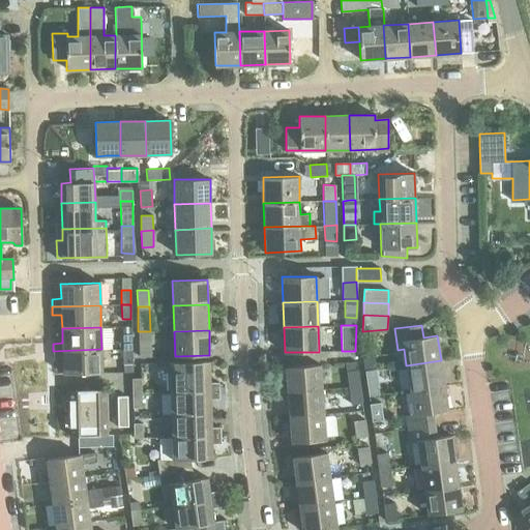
[(139,357),(151,357),(150,331),(138,331),(139,357)]
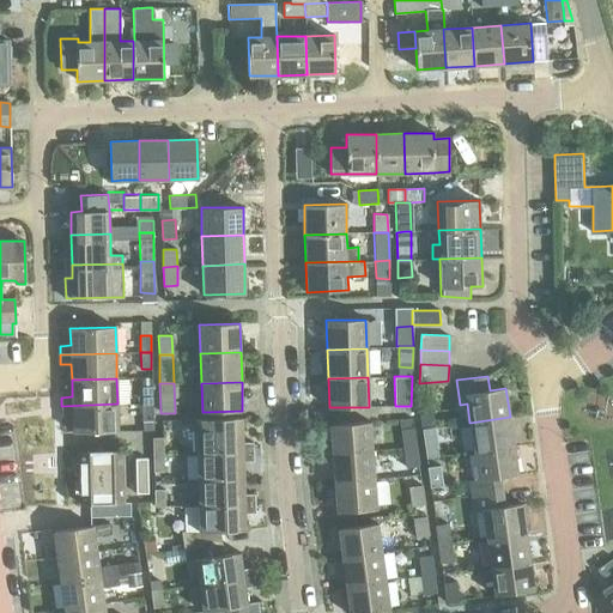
[(152,387),(141,387),(143,404),(153,404),(152,387)]
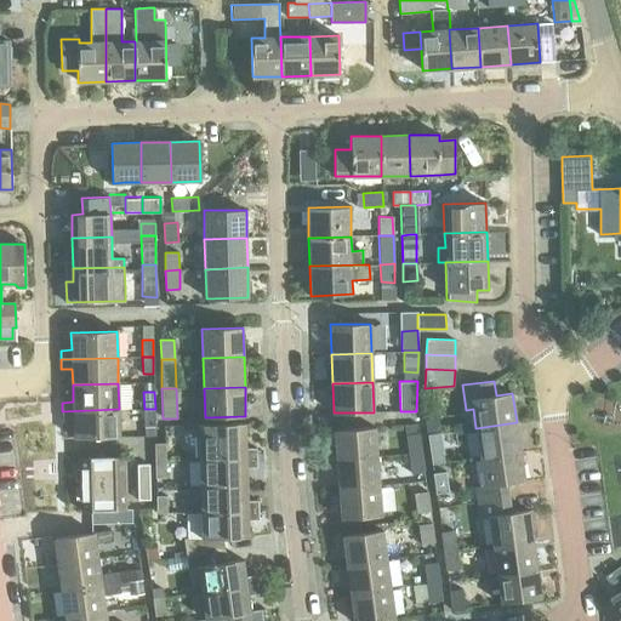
[(74,437),(120,436),(119,409),(62,411),(62,421),(74,421),(74,437)]
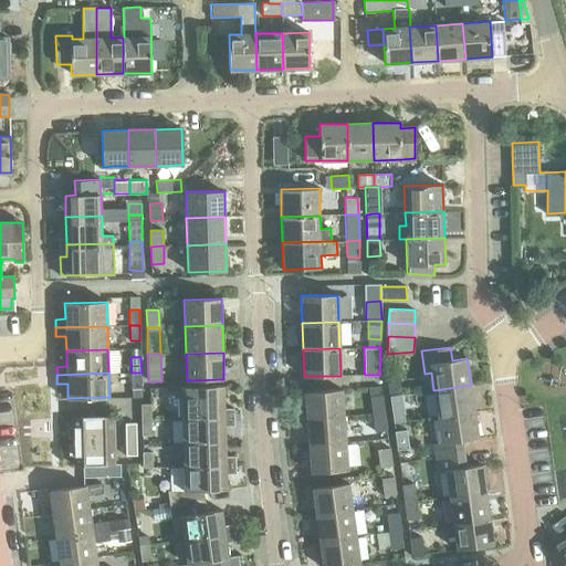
[(143,388),(142,373),(132,373),(132,388),(143,388)]
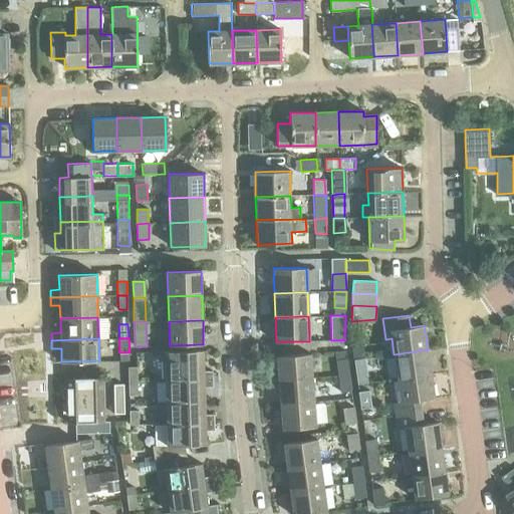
[(350,344),(353,364),(365,362),(362,342),(350,344)]
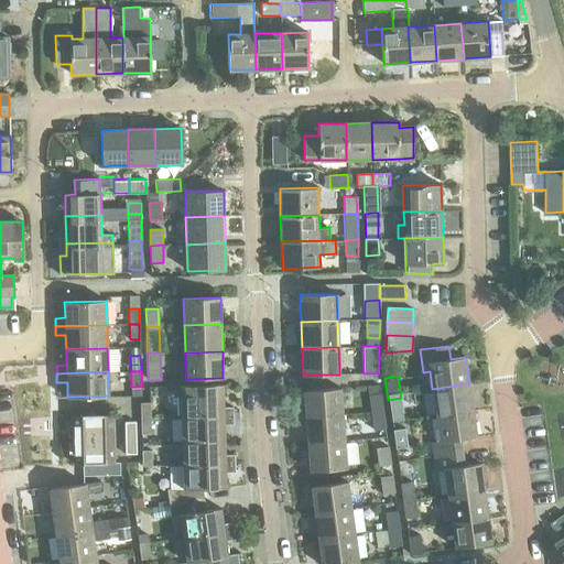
[(473,410),(469,383),(432,389),(435,415),(473,410)]
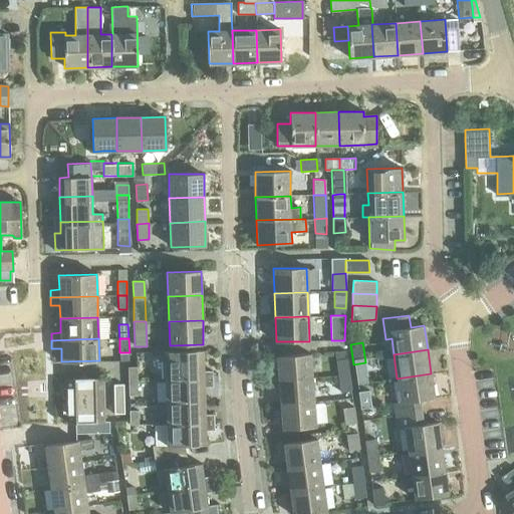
[(163,379),(166,379),(166,380),(212,378),(212,371),(203,371),(203,357),(202,350),(165,351),(165,361),(162,361),(162,368),(163,379)]
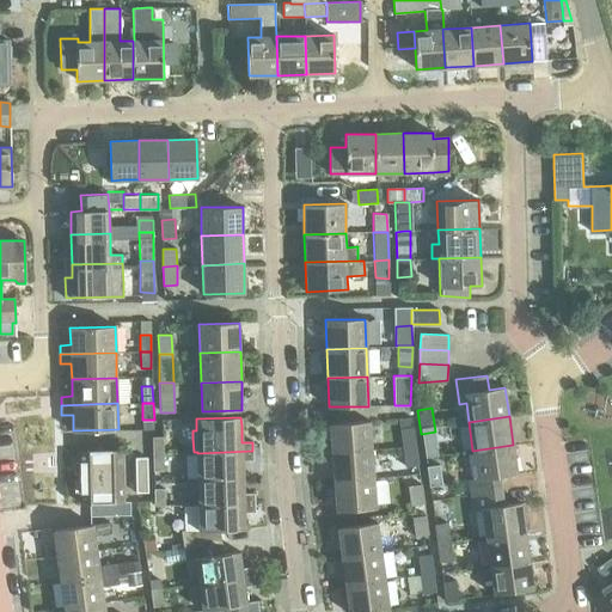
[(369,421),(329,424),(331,453),(372,450),(369,421)]
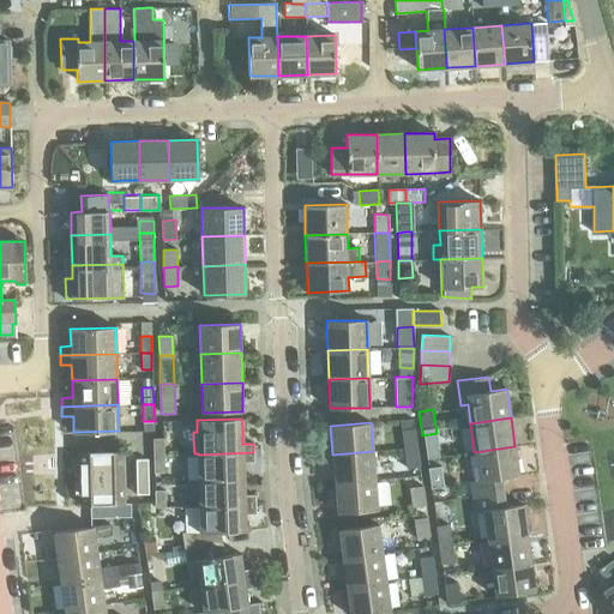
[(150,441),(150,428),(127,427),(126,441),(150,441)]
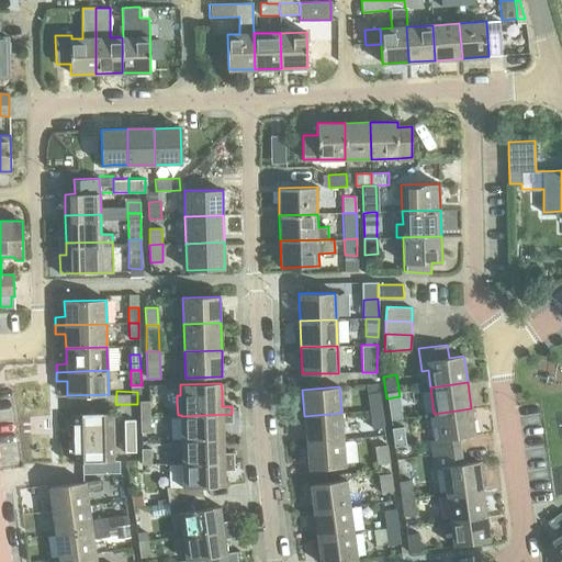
[(367,394),(370,411),(382,409),(380,392),(367,394)]
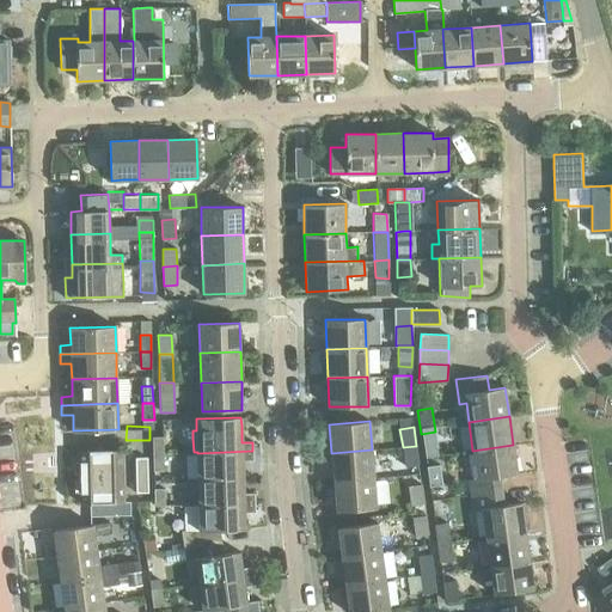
[(439,454),(438,446),(435,432),(421,434),(423,447),(424,457),(439,454)]
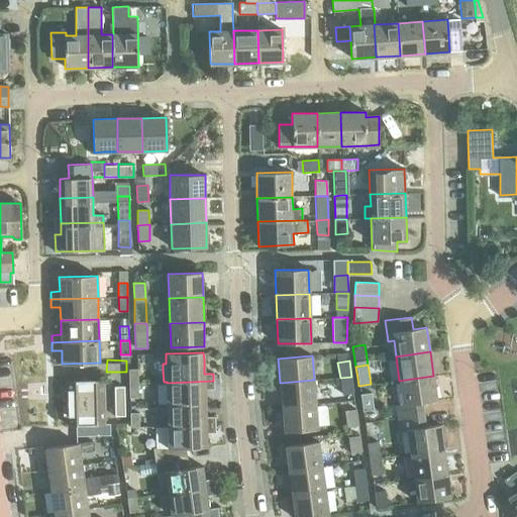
[(128,370),(129,384),(138,383),(137,369),(128,370)]
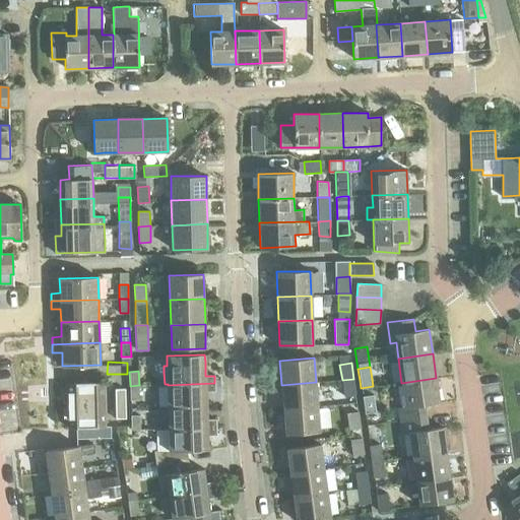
[(405,406),(397,408),(399,420),(427,416),(425,404),(439,402),(436,378),(401,383),(405,406)]
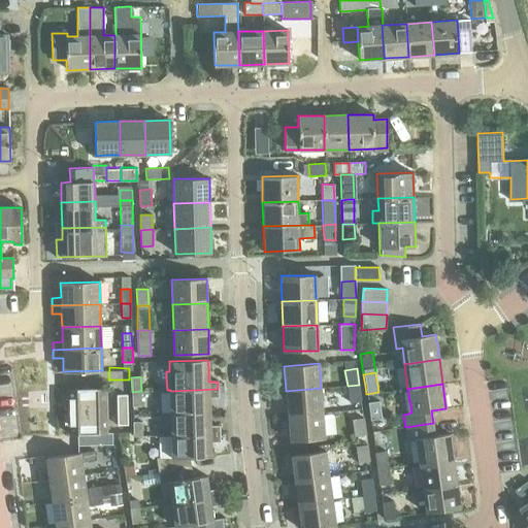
[(362,401),(359,385),(348,386),(350,402),(362,401)]
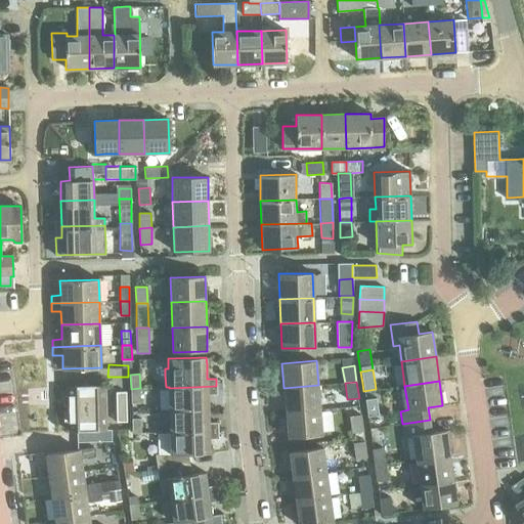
[(66,387),(67,409),(105,407),(104,385),(66,387)]
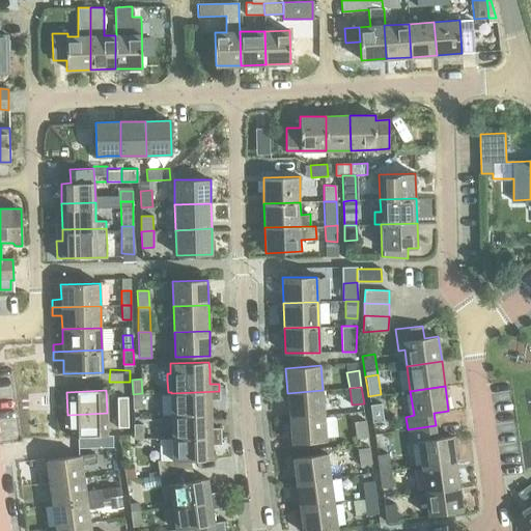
[(324,415),(323,390),(287,393),(289,418),(324,415)]
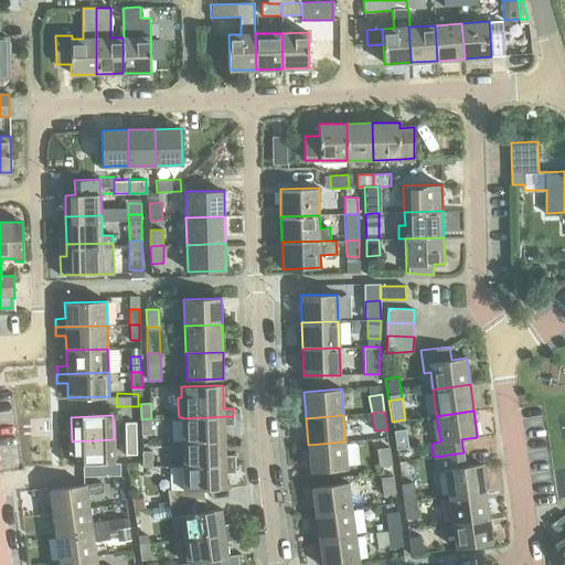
[(233,425),(233,416),(182,418),(182,441),(224,440),(224,425),(233,425)]
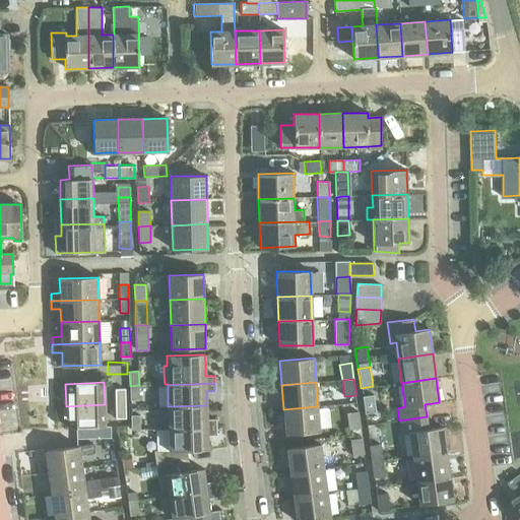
[(140,400),(139,385),(130,386),(130,400),(140,400)]
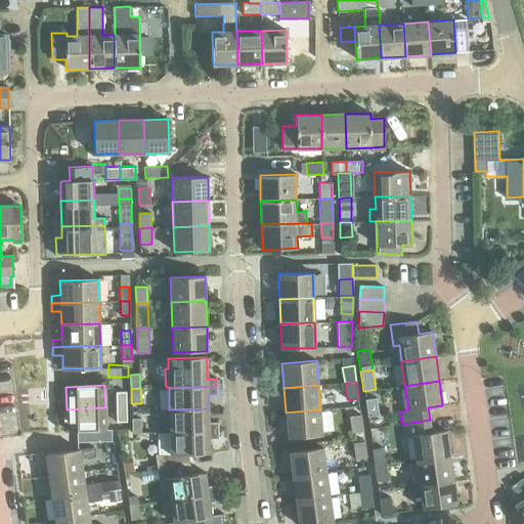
[(116,392),(116,407),(126,406),(126,392),(116,392)]
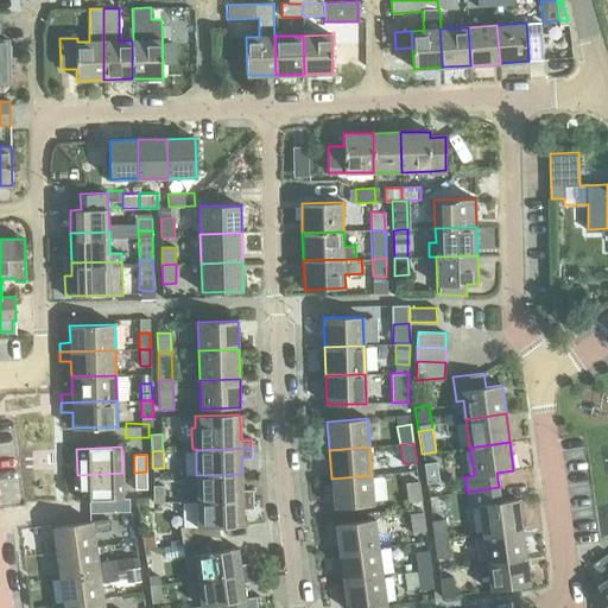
[(439,482),(436,462),(424,463),(426,485),(439,482)]
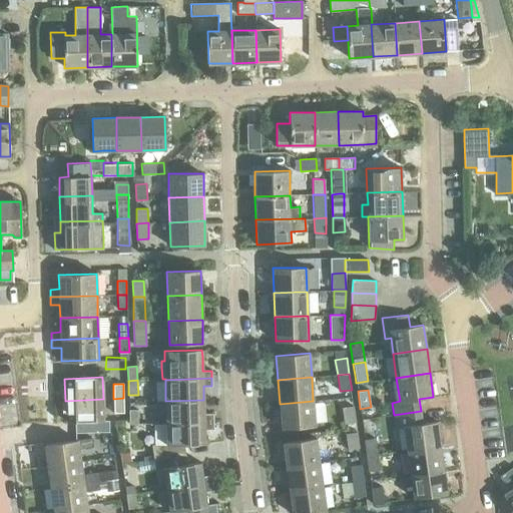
[(113,399),(113,413),(124,413),(123,398),(113,399)]
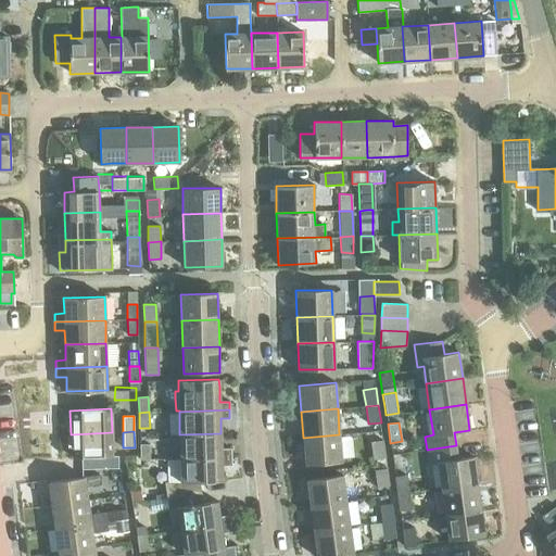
[(80,457),(113,456),(112,432),(71,434),(72,458),(80,457)]
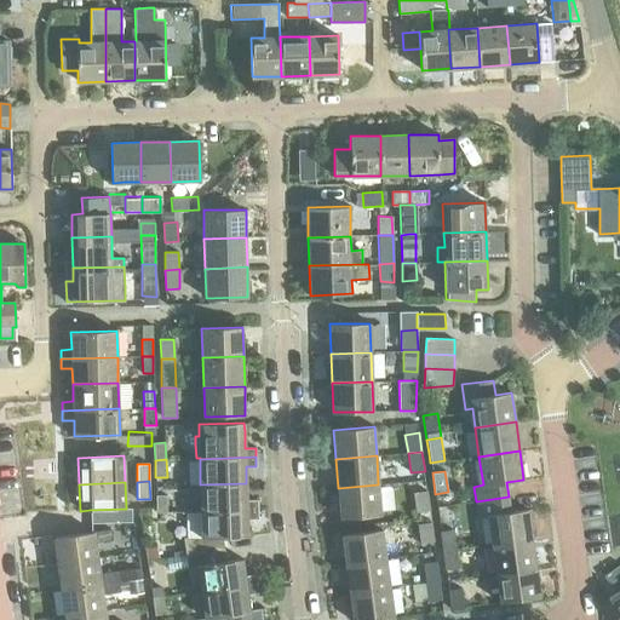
[(257,500),(246,500),(246,483),(200,484),(201,511),(258,509),(257,500)]
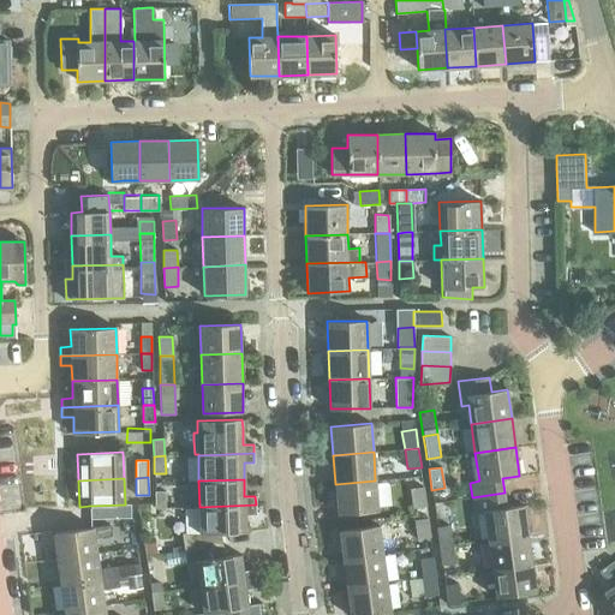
[(338,513),(377,511),(375,481),(335,484),(338,513)]
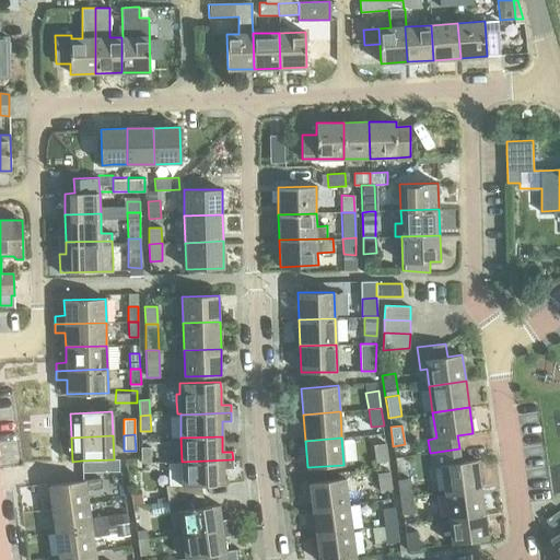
[(373,445),(376,468),(389,466),(388,461),(385,443),(373,445)]
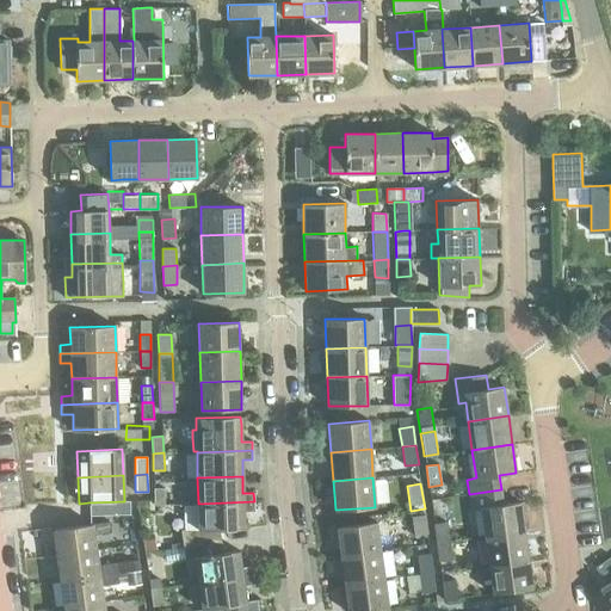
[(166,505),(164,487),(153,488),(154,499),(154,505),(166,505)]
